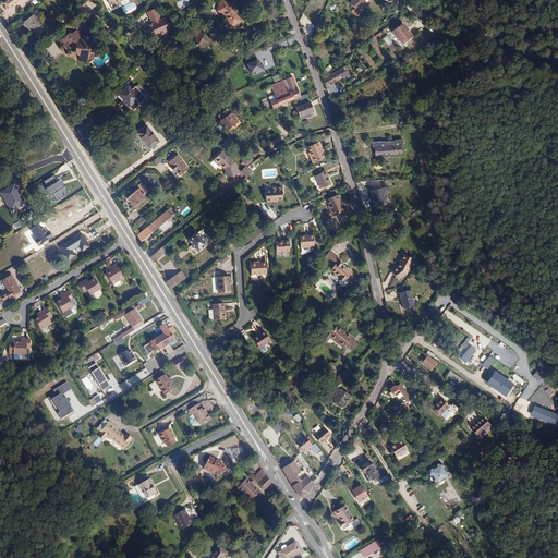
[(225,0),(218,0),(216,10),(222,12),(230,25),(240,19),(230,1),(225,0)]
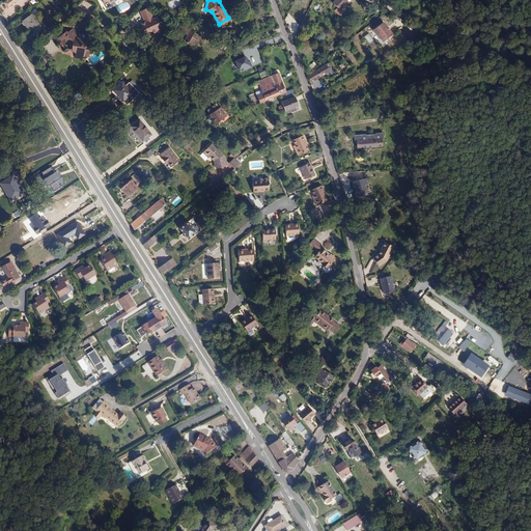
[(340,15),(354,0),(338,0),(335,3),(340,8),(337,11),(340,15)]
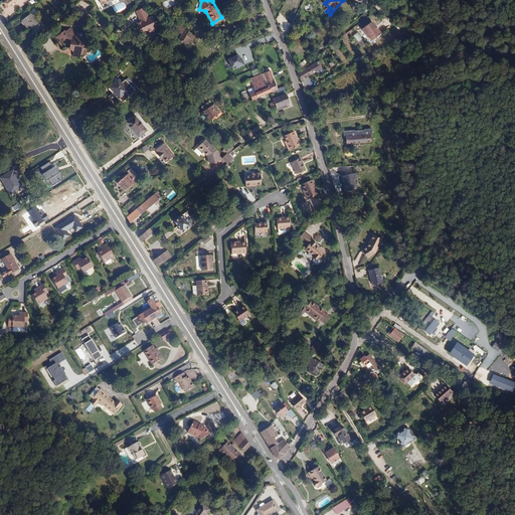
[(141,21),(137,23),(142,33),(146,31),(147,33),(154,30),(153,28),(157,26),(152,15),(148,17),(143,7),(135,10),(139,18),(140,18),(141,21)]
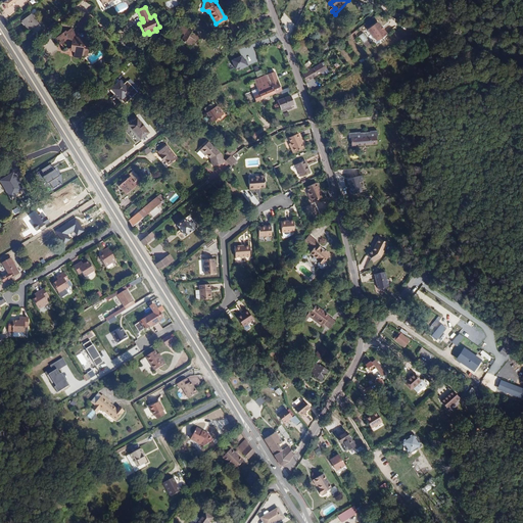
[(28,15),(21,19),(30,31),(37,25),(30,14),(28,15)]
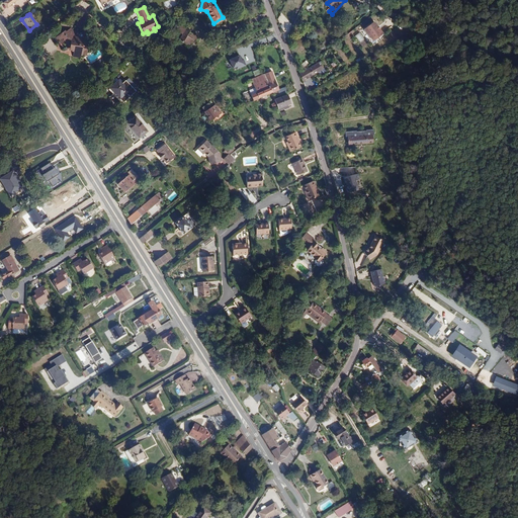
[(91,20),(82,16),(77,25),(84,29),(86,23),(88,24),(91,20)]
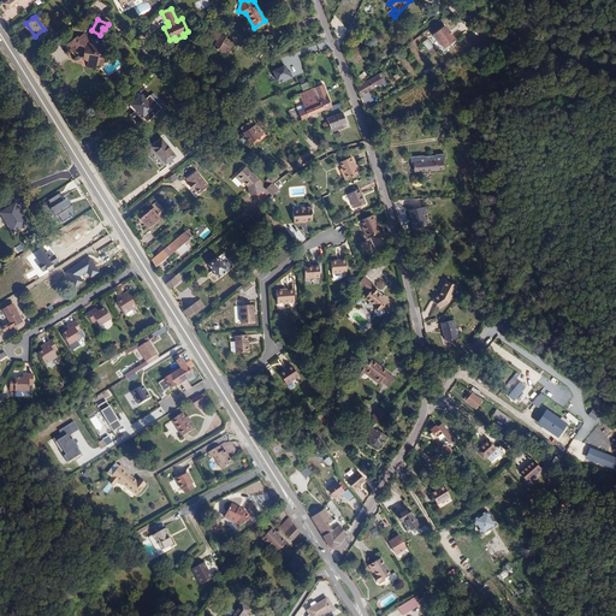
[(432,36),(443,49),(443,51),(455,41),(444,27),(432,36)]
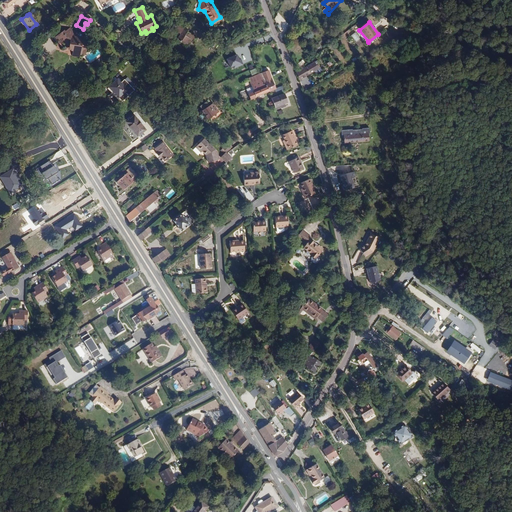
[(194,40),(196,36),(187,30),(188,29),(178,24),(175,30),(180,33),(177,39),(182,42),(186,42),(189,44),(192,39),(194,40)]
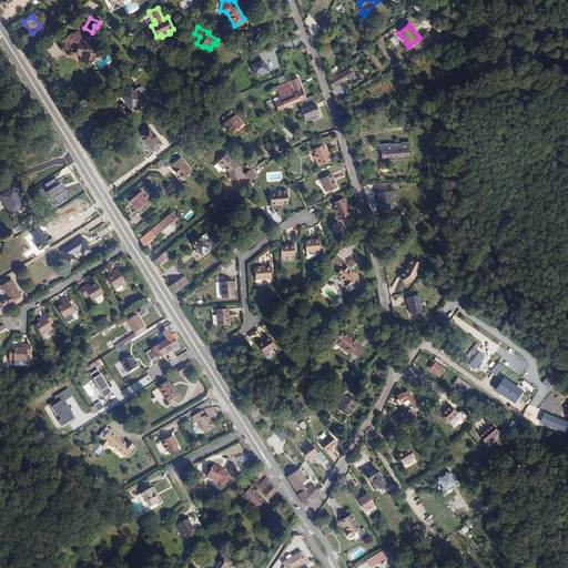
[(92,62),(94,64),(98,62),(98,60),(100,58),(99,57),(98,57),(100,40),(94,39),(93,43),(90,42),(90,39),(84,38),(80,32),(74,36),(73,34),(71,37),(70,36),(69,38),(63,42),(64,44),(64,49),(69,50),(69,48),(77,42),(80,47),(79,54),(83,54),(82,63),(90,64),(91,63),(92,62)]
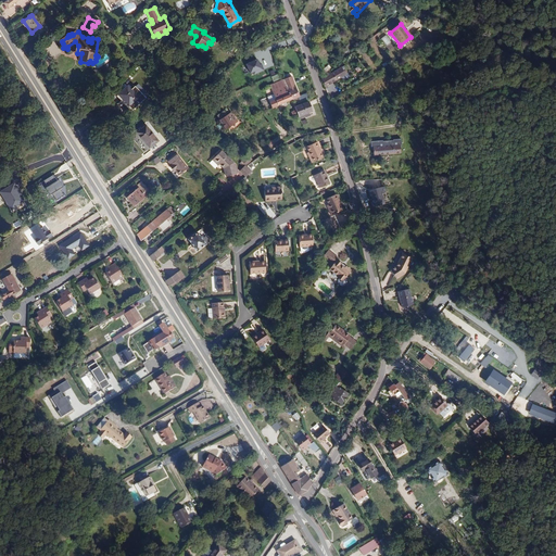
[(384,45),(390,42),(387,35),(380,37),(384,45)]
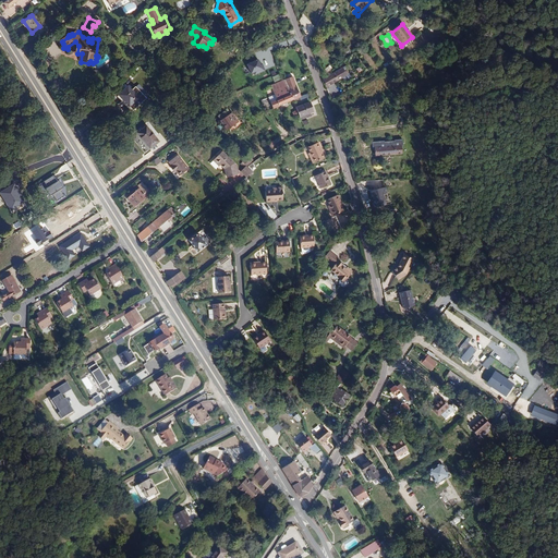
[(144,59),(156,48),(153,44),(140,56),(144,59)]
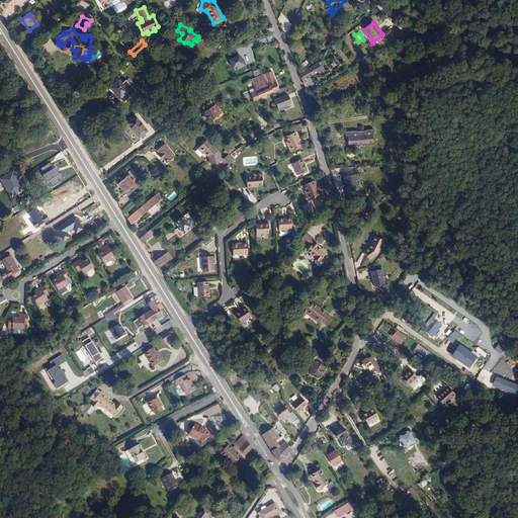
[(137,59),(149,48),(145,45),(134,55),(133,55),(137,59)]
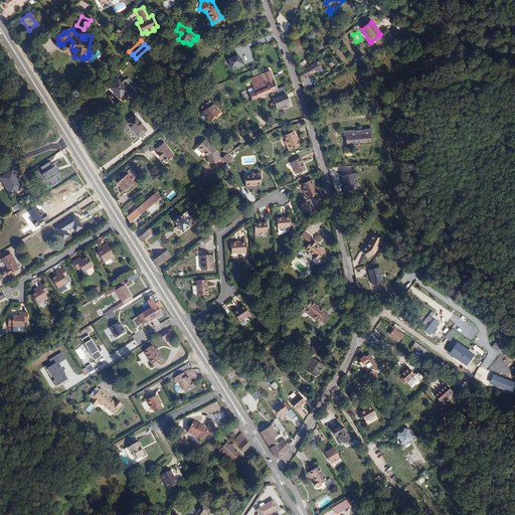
[(243,64),(239,54),(228,59),(232,69),(243,64)]
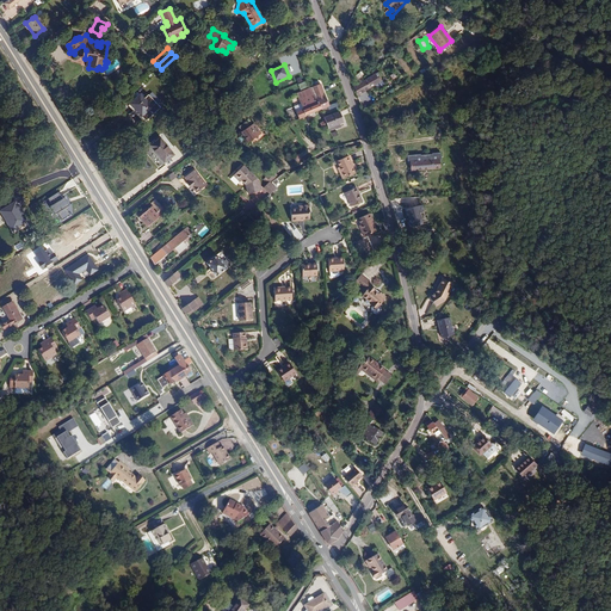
[(355,87),(359,94),(380,81),(375,74),(355,87)]
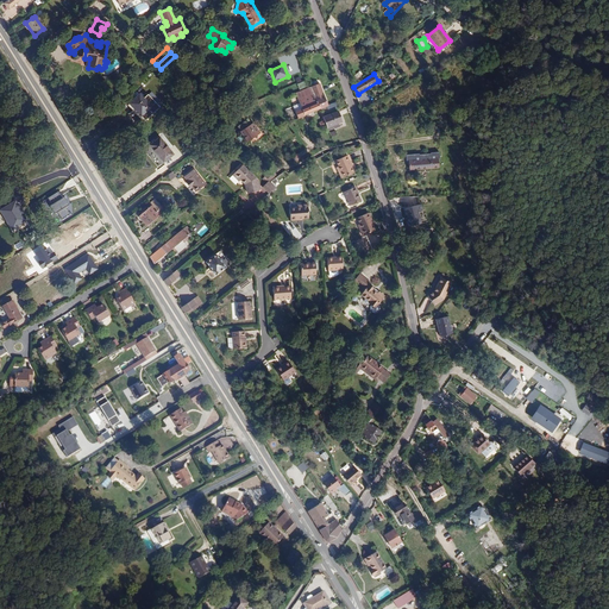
[(315,99),(320,110),(327,106),(324,95),(319,83),(311,87),(315,99)]
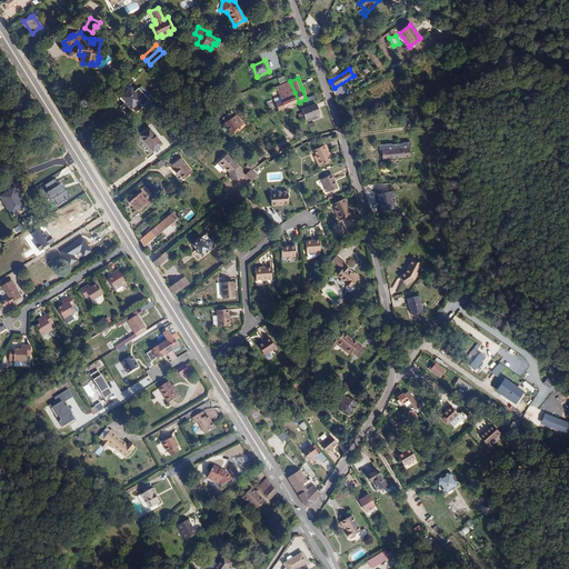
[(270,115),(279,110),(276,103),(286,100),(285,97),(295,92),(290,81),(276,88),(280,98),(273,101),(273,100),(266,103),(270,115)]
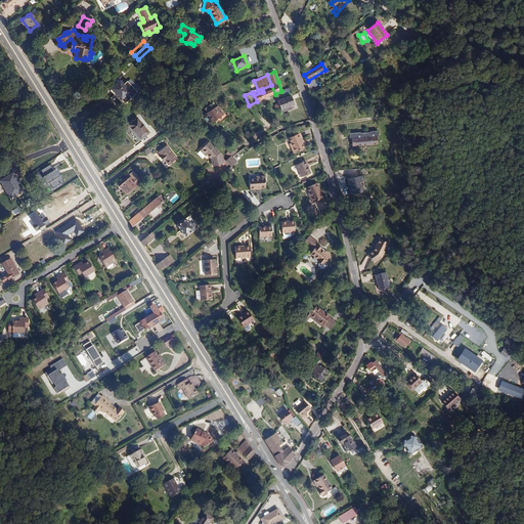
[(119,80),(110,88),(124,103),(136,92),(127,81),(123,84),(119,80)]
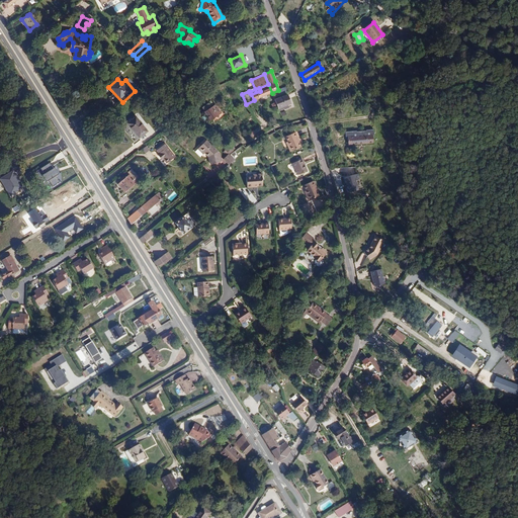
[(254,100),(262,97),(272,93),(268,84),(259,88),(260,91),(251,94),(254,100)]
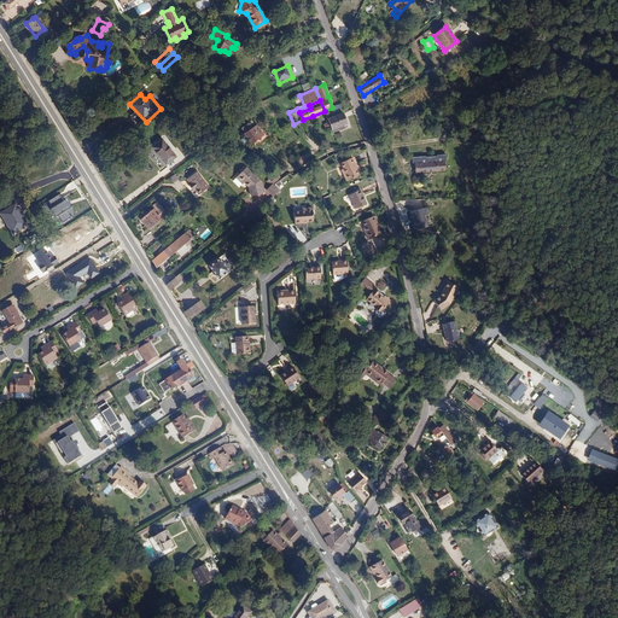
[(194,117),(202,111),(194,104),(188,111),(194,117)]
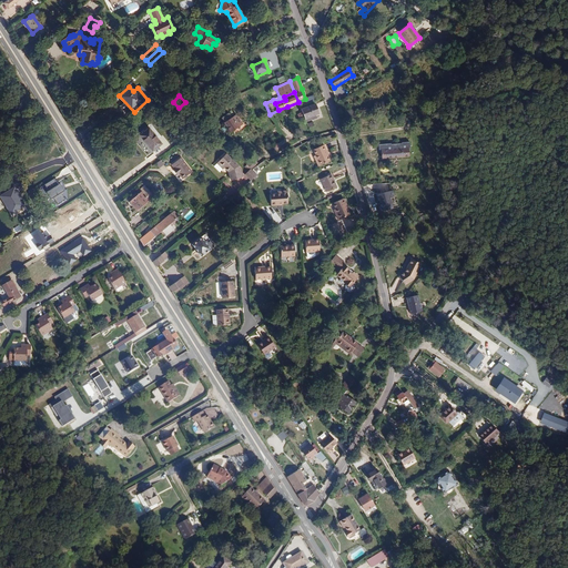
[(303,117),(305,120),(317,114),(314,104),(301,110),(302,112),(303,117)]
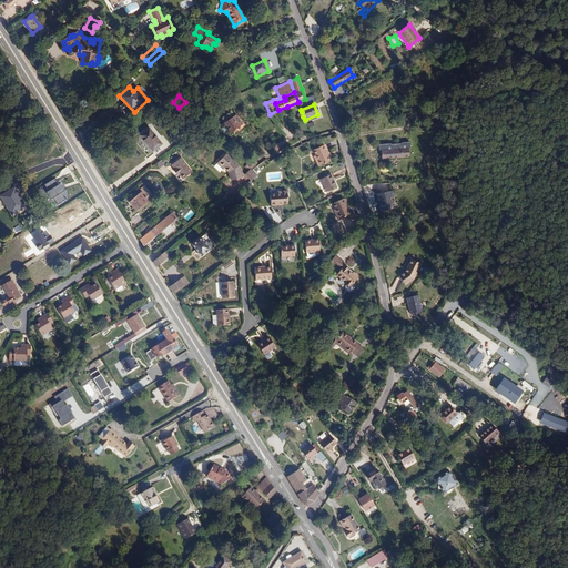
[(242,121),(235,113),(224,122),(231,130),(242,121)]
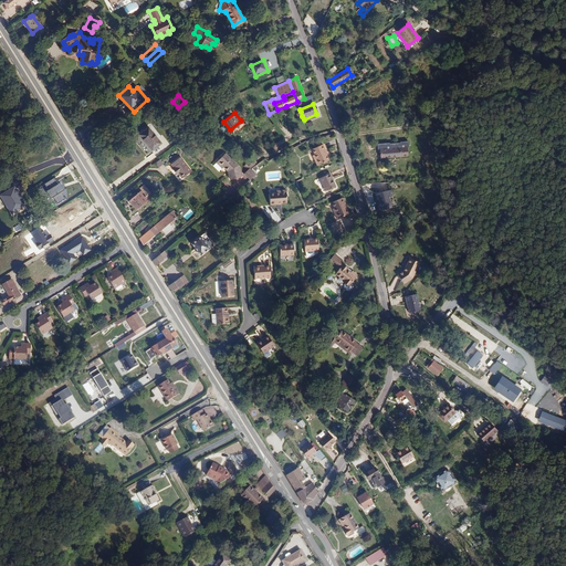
[(155,140),(158,138),(148,126),(138,134),(152,150),(158,145),(155,140)]
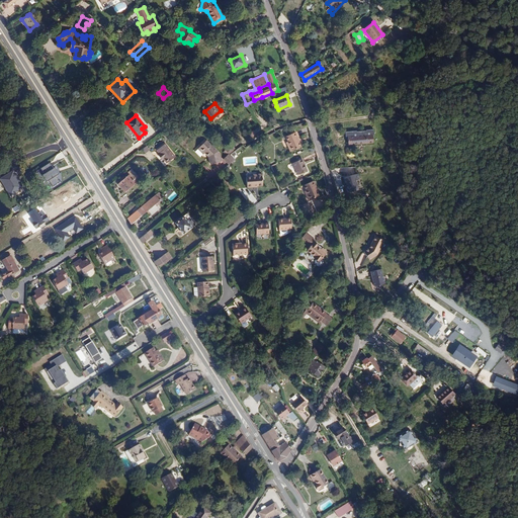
[(371,128),(347,132),(349,145),(373,142),(371,128)]
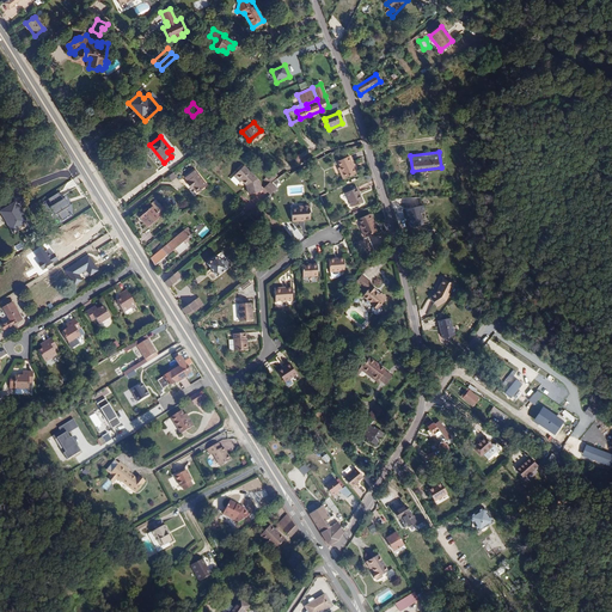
[(356,177),(353,170),(350,165),(353,164),(350,159),(338,164),(341,170),(343,175),(341,176),(343,182),(356,177)]
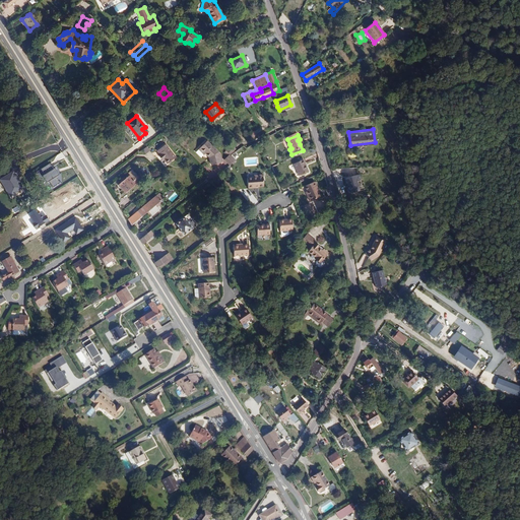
[(215,148),(203,136),(194,144),(200,150),(201,149),(205,153),(205,161),(216,161),(216,149),(215,149),(215,148)]
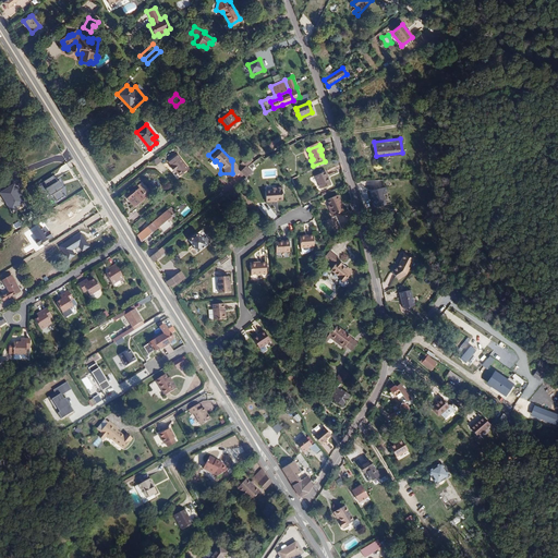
[(192,169),(179,156),(171,164),(174,168),(173,169),(177,172),(179,171),(183,177),(192,169)]
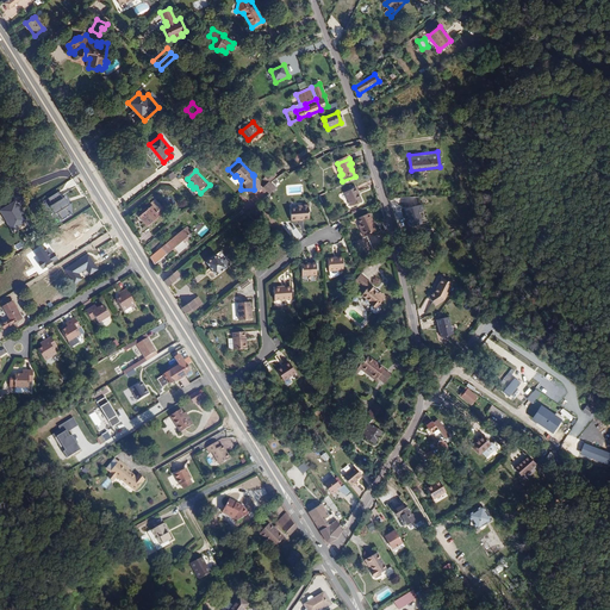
[(267,176),(260,184),(271,195),(278,188),(267,176)]
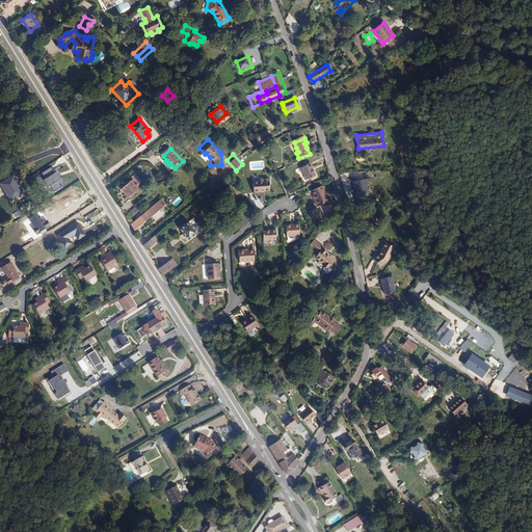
[(318,177),(316,171),(314,168),(315,167),(314,164),(303,168),(309,181),(318,177)]
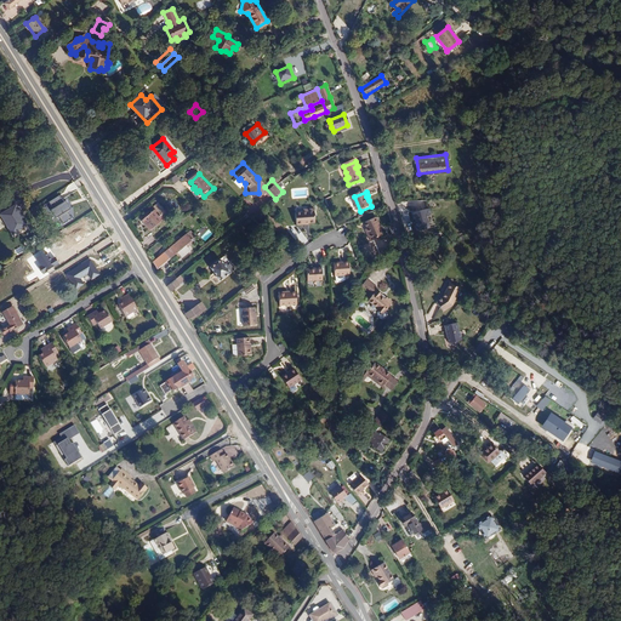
[(64,201),(60,195),(50,201),(53,209),(51,210),(56,218),(58,216),(63,223),(72,217),(67,211),(72,209),(67,200),(64,201)]
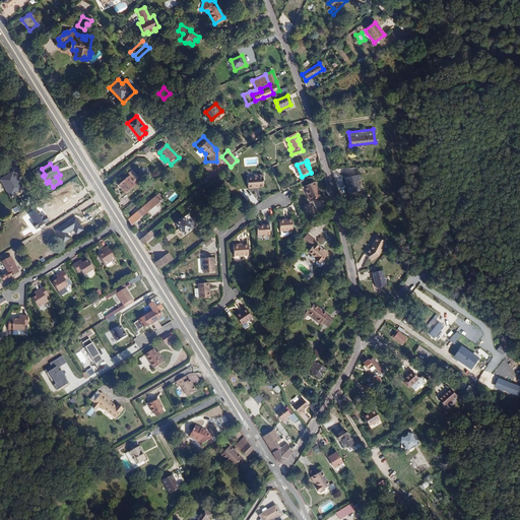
[(24,187),(13,171),(0,179),(0,180),(10,196),(24,187)]
